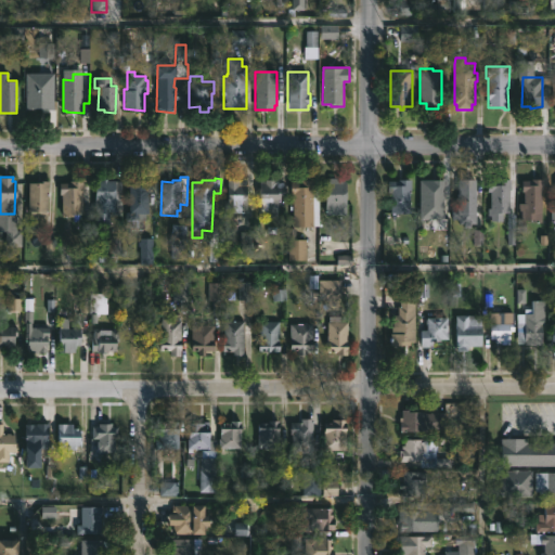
[(343,178),(343,180),(347,180),(347,215),(325,215),(325,181),(330,181),(330,178),(343,178)]
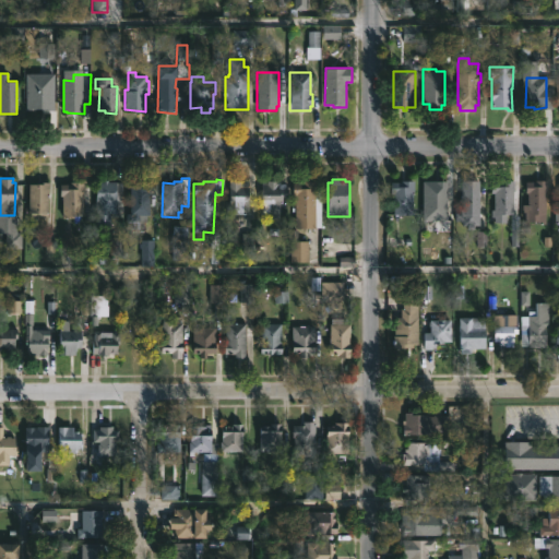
[(107,180),(107,182),(121,182),(121,217),(109,217),(109,227),(94,227),(95,181),(107,180)]
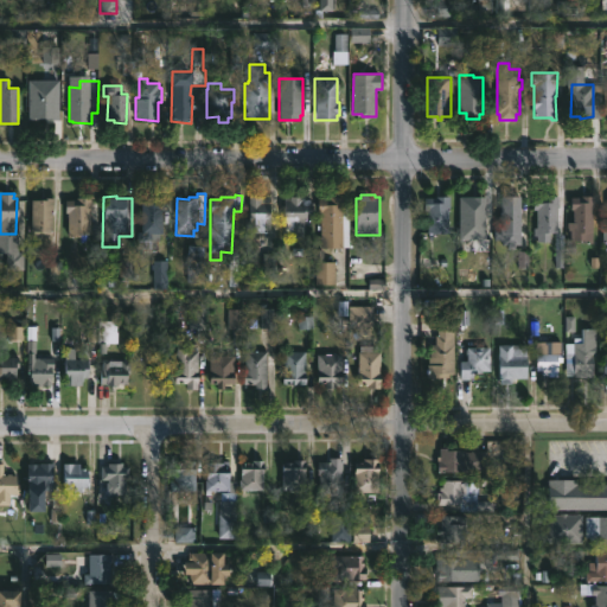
[(449,208),(448,234),(436,232),(436,236),(433,236),(433,240),(429,240),(429,237),(427,236),(428,210),(425,210),(425,197),(451,196),(449,208)]
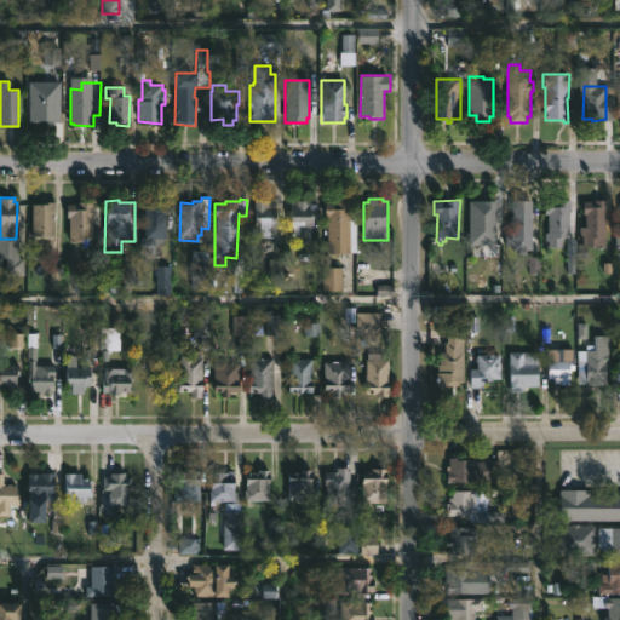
[(606,200),(604,248),(596,248),(596,245),(585,245),(585,233),(578,233),(578,227),(585,227),(585,214),(581,214),(583,201),(606,200)]
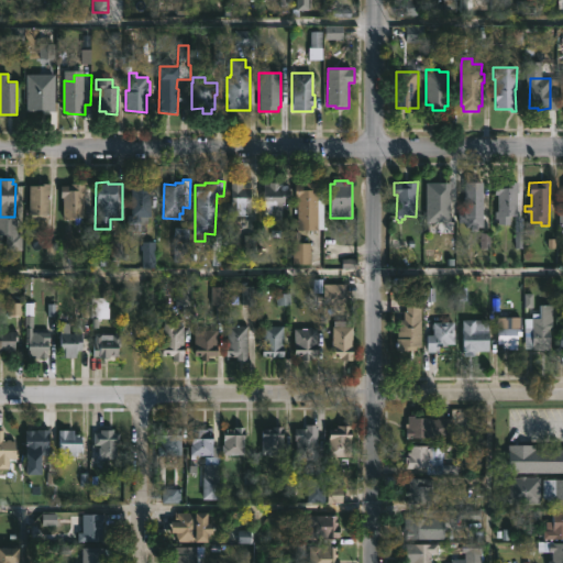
[(84,183),(84,218),(70,218),(70,220),(62,220),(62,197),(59,197),(59,185),(84,183)]
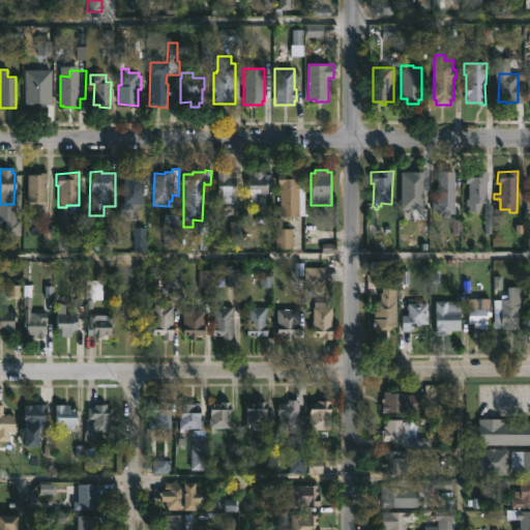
[(235,203),(214,202),(214,190),(216,190),(216,172),(235,172),(235,203)]
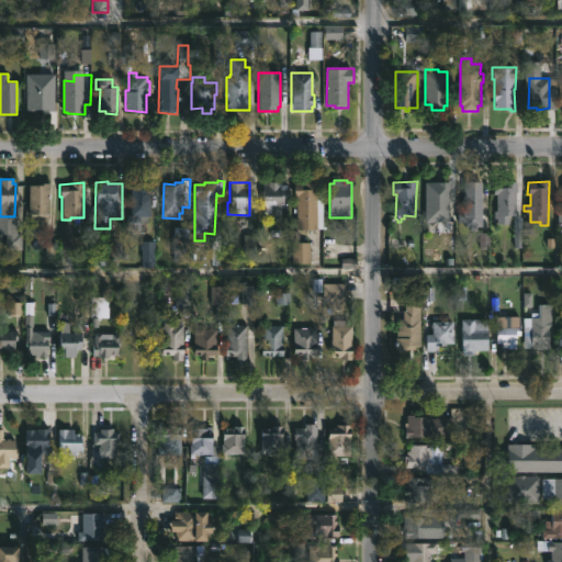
[(283,182),(283,188),(291,188),(290,199),(283,199),(283,221),(262,220),(262,182),(283,182)]
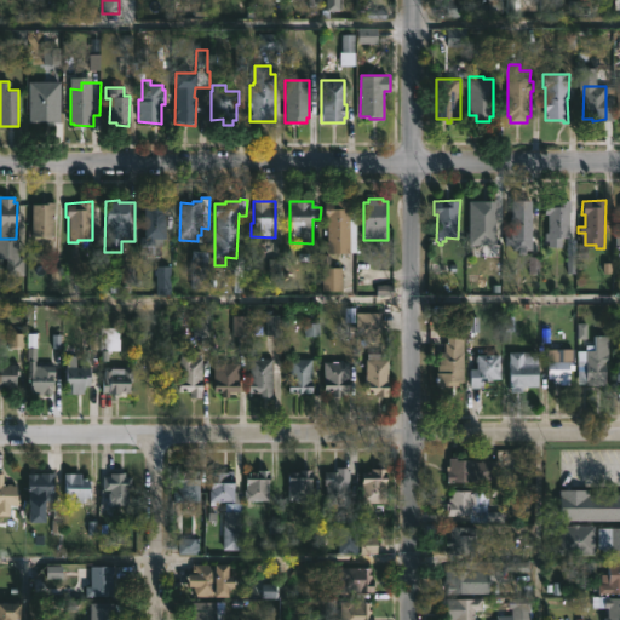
[(350,201),(350,212),(355,212),(356,252),(327,254),(326,217),(325,217),(323,202),(350,201)]
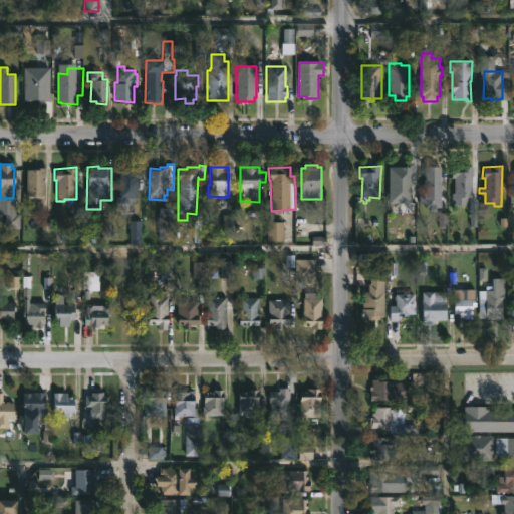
[(410,168),(409,193),(412,193),(412,203),(389,202),(389,167),(410,168)]
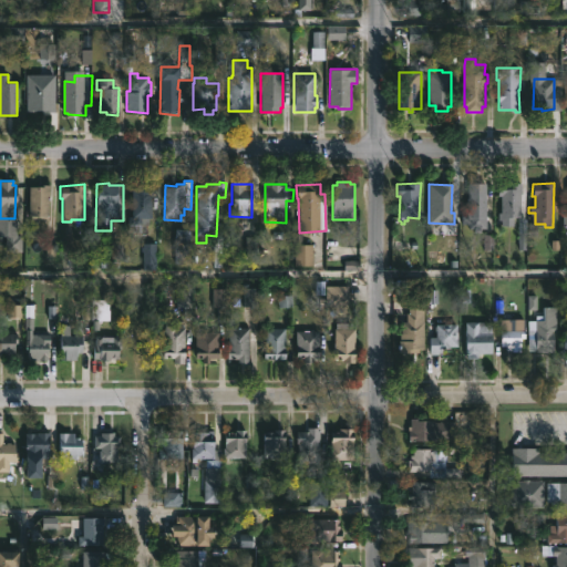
[(486,184),(486,229),(482,229),(482,234),(473,234),(473,229),(468,229),(468,184),(486,184)]
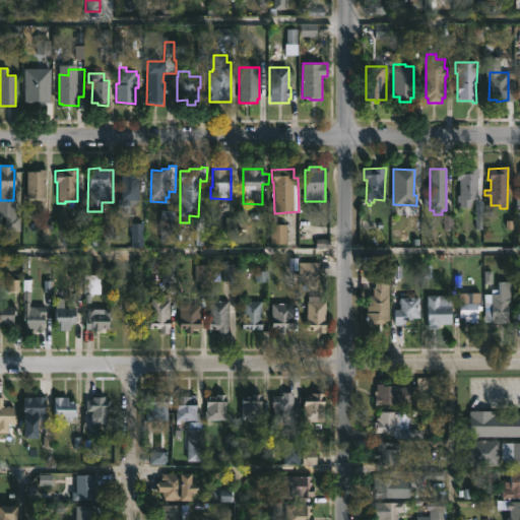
[(477,169),(476,200),(471,200),(470,207),(458,207),(458,202),(456,202),(456,195),(458,195),(459,180),(456,180),(456,169),(477,169)]
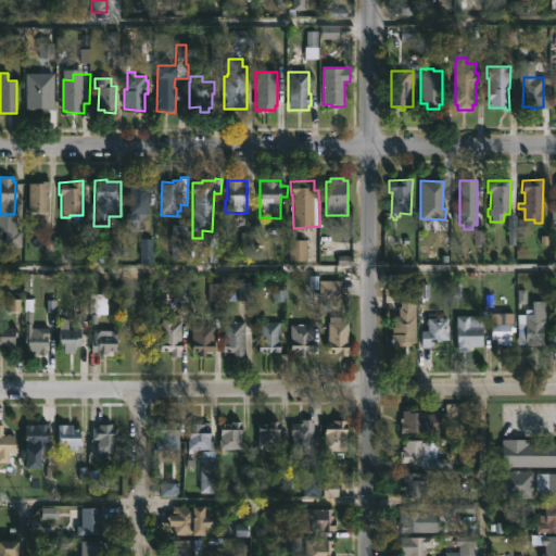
[(48,181),(47,217),(28,216),(28,213),(27,212),(27,182),(48,181)]
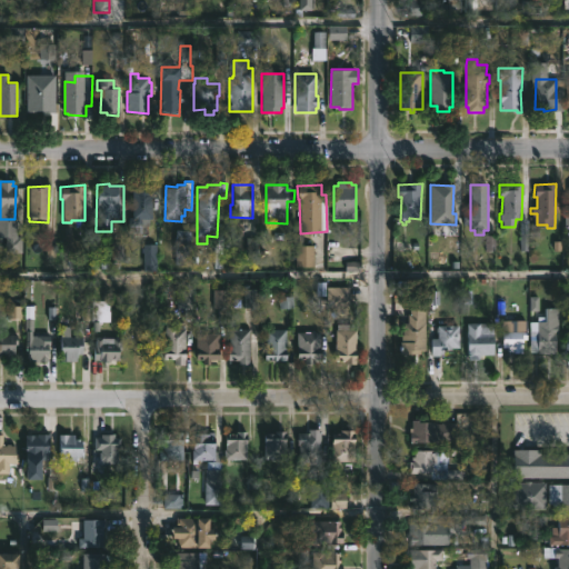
[(145,226),(128,226),(128,218),(131,218),(131,187),(152,187),(152,219),(145,219),(145,226)]
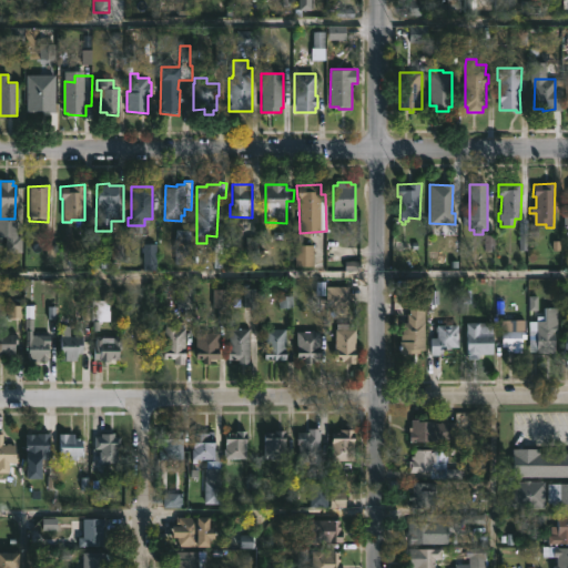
[(192,230),(190,264),(174,263),(176,229),(192,230)]
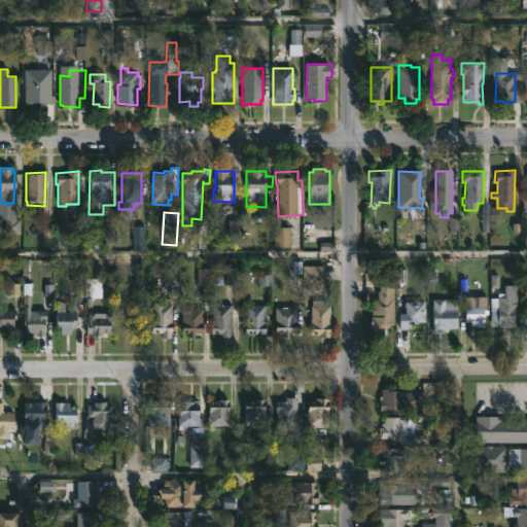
[(282,217),(281,226),(291,227),(291,248),(274,247),(274,217),(282,217)]
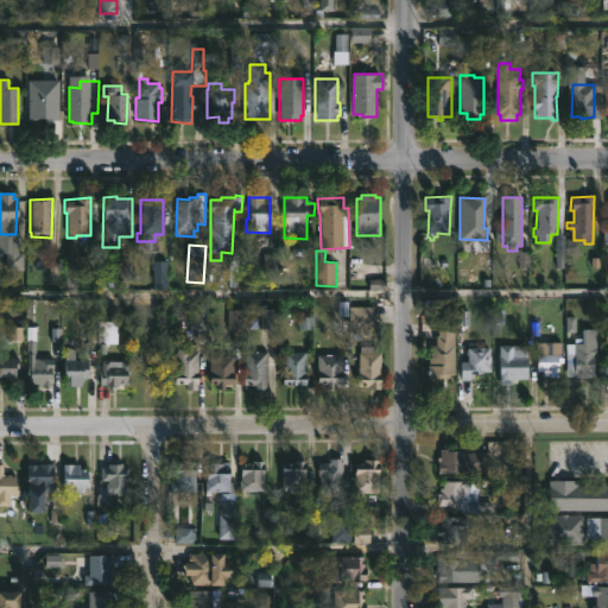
[(168,289),(152,289),(152,260),(169,260),(168,289)]
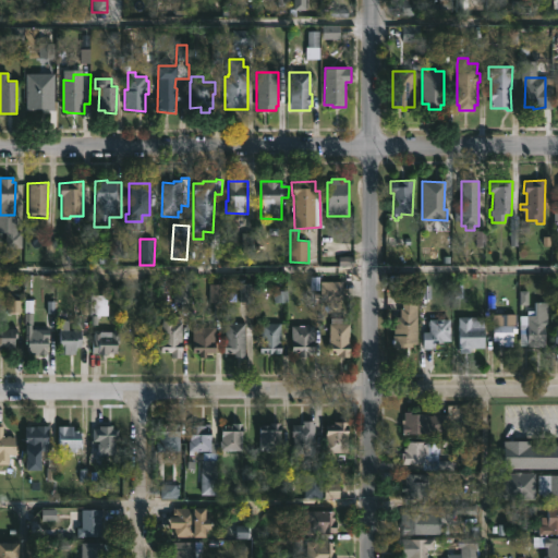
[(342,283),(327,283),(327,300),(342,300),(342,283)]
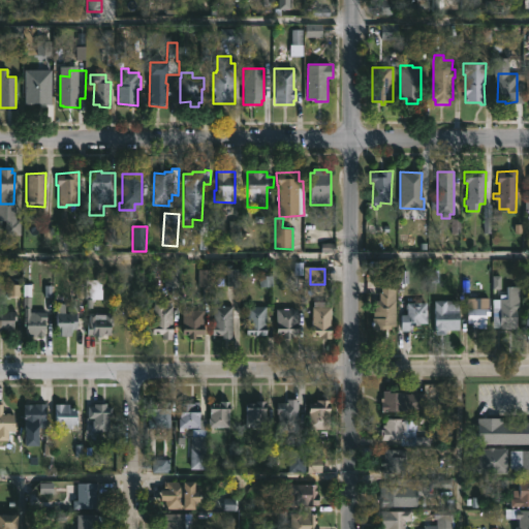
[(102,280),(101,299),(92,299),(91,308),(86,308),(86,279),(102,280)]
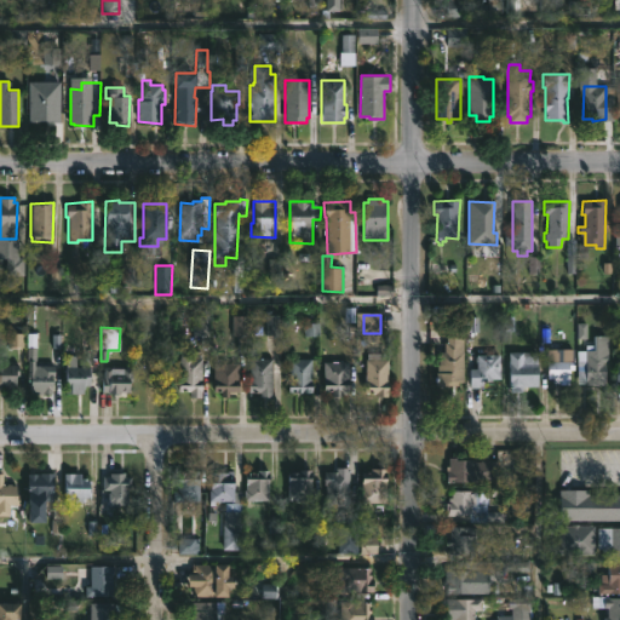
[(464,328),(465,383),(458,383),(458,386),(437,386),(437,383),(435,383),(435,377),(437,377),(437,372),(441,372),(441,352),(446,352),(446,343),(447,343),(447,328),(464,328)]
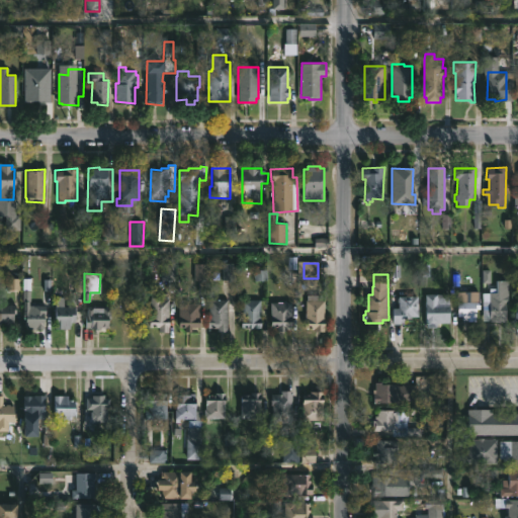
[(507,304),(507,322),(483,321),(482,292),(489,293),(489,288),(496,288),(496,280),(509,280),(509,304),(507,304)]
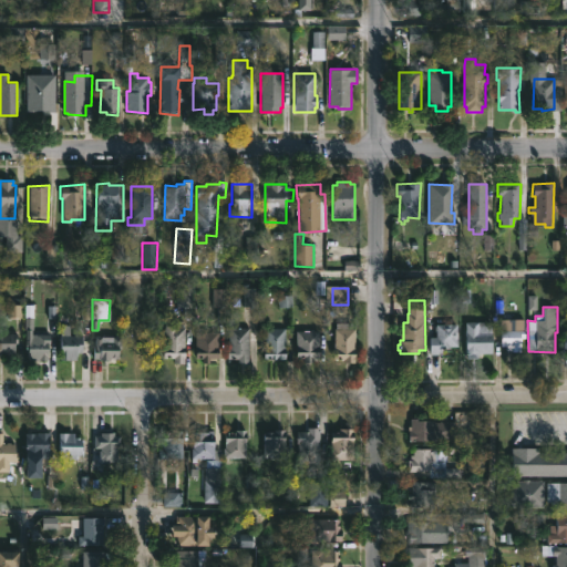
[(522,346),(522,352),(507,350),(507,347),(502,346),(503,318),(525,319),(525,338),(523,338),(522,346)]
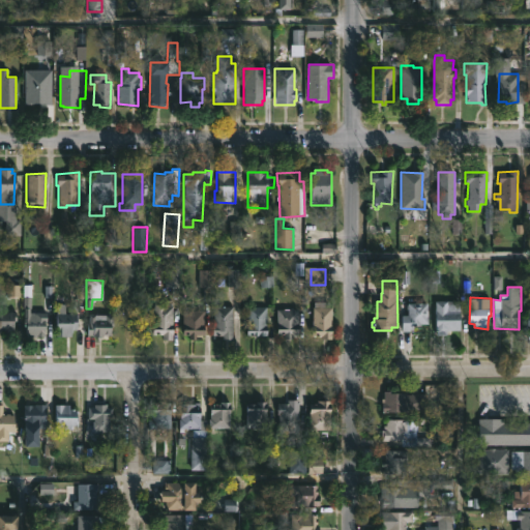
[(166,299),(166,301),(172,301),(172,306),(173,306),(173,341),(162,340),(162,335),(153,335),(154,299),(166,299)]
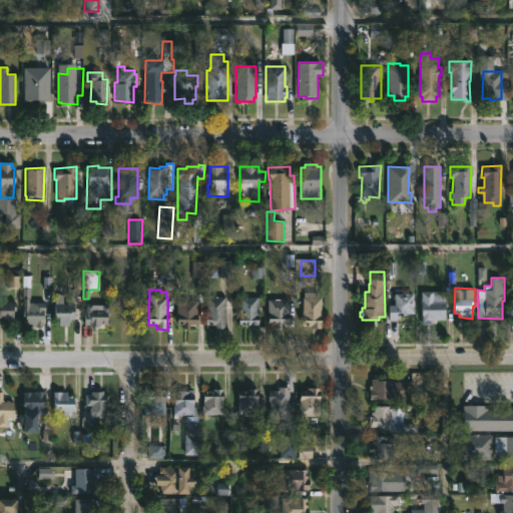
[(434,291),(445,292),(446,320),(432,320),(432,324),(422,324),(422,291),(434,291)]
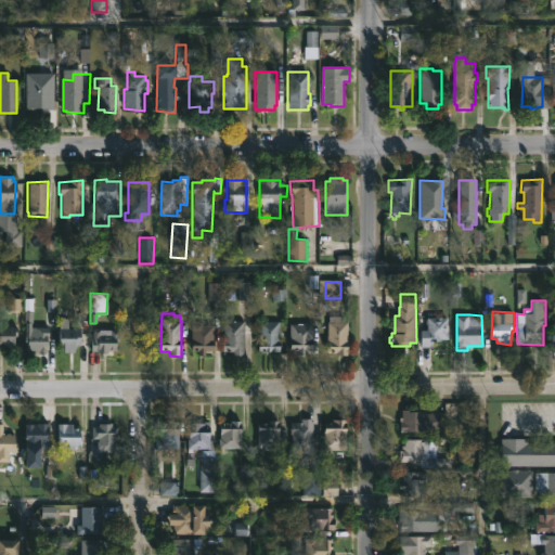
[(268,315),(268,321),(280,321),(279,351),(259,351),(259,321),(261,321),(261,315),(268,315)]
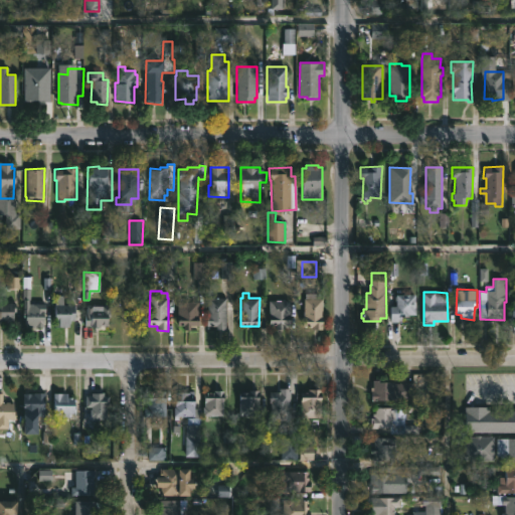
[(320,294),(320,299),(323,299),(323,330),(312,330),(312,327),(303,327),(303,298),(305,298),(305,293),(320,294)]
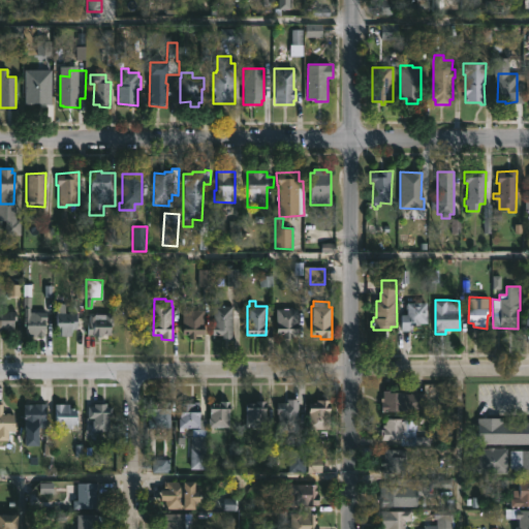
[(426,303),(427,323),(412,324),(412,331),(400,331),(400,314),(407,314),(405,303),(426,303)]
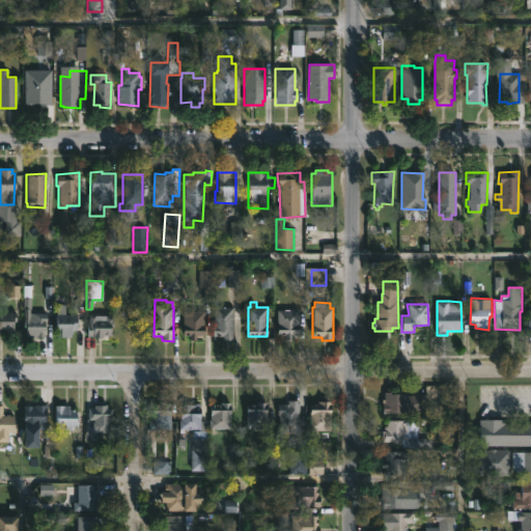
[(225,340),(222,340),(223,337),(212,337),(214,307),(232,307),(232,340),(225,340)]
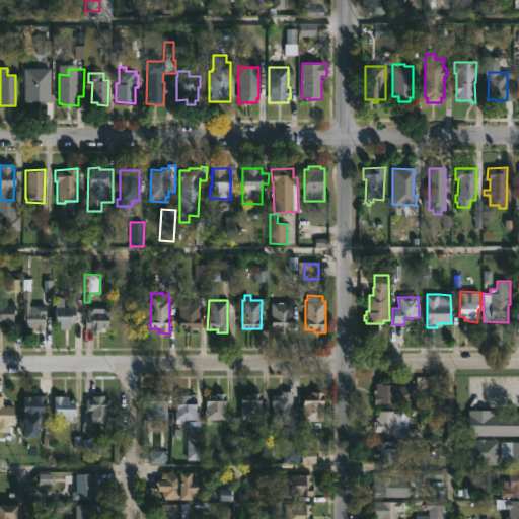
[(29,302),(29,306),(45,306),(45,330),(26,330),(26,315),(24,315),(24,319),(22,319),(23,301),(29,302)]
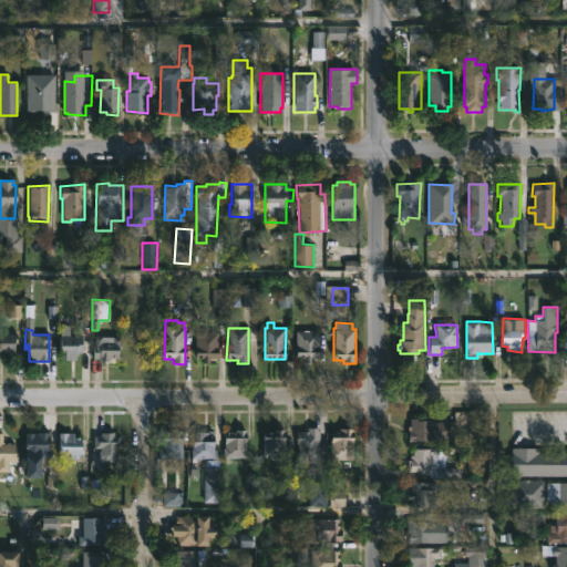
[(69,331),(69,336),(82,336),(81,352),(76,352),(76,360),(64,360),(64,351),(60,351),(60,331),(69,331)]
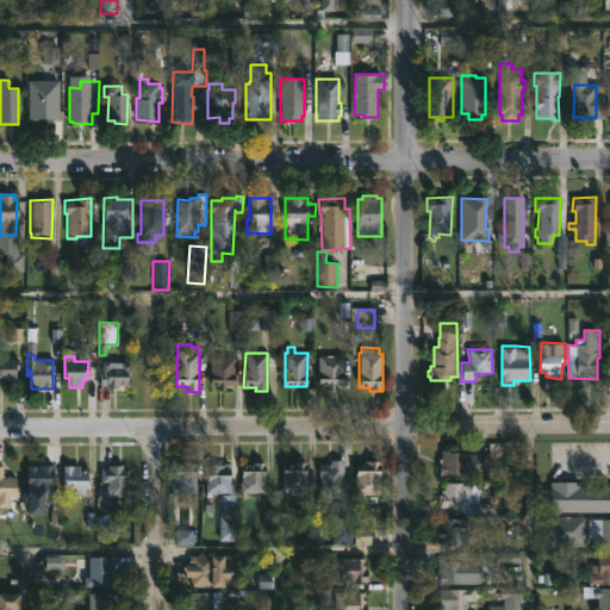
[(226,385),(225,391),(218,391),(218,386),(210,386),(210,356),(235,356),(235,385),(226,385)]
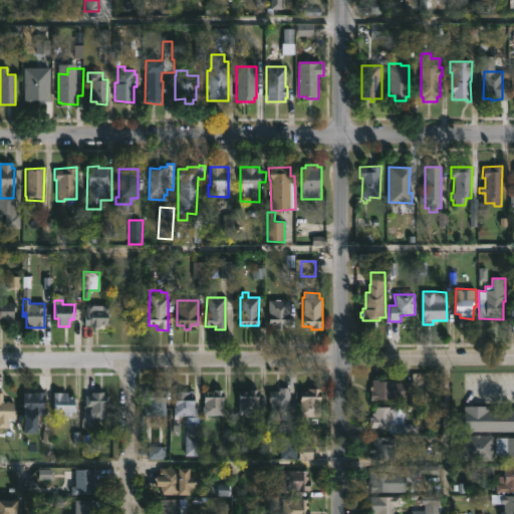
[(283,324),(283,328),(276,328),(276,324),(267,324),(268,300),(289,300),(288,324),(283,324)]
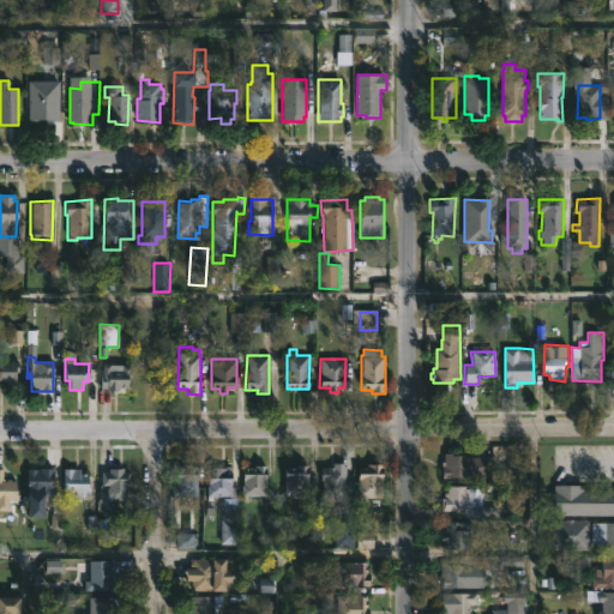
[(0,361),(18,361),(18,373),(16,373),(16,391),(6,391),(6,384),(0,383),(0,361)]
